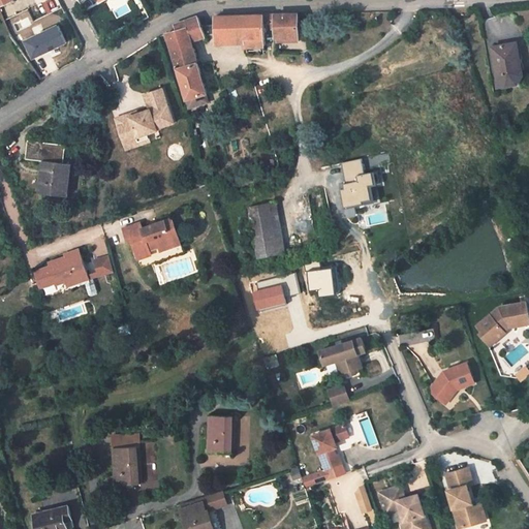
[(265,24),(275,24),(275,14),(263,16),(265,24)]
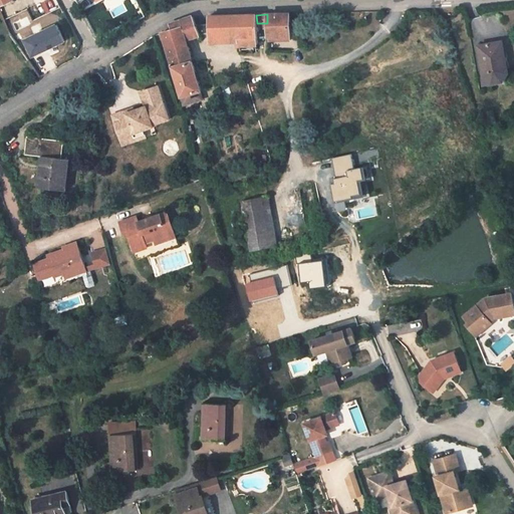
[(267,23),(268,37),(278,36),(290,36),(289,14),(277,14),(267,14),(267,23)]
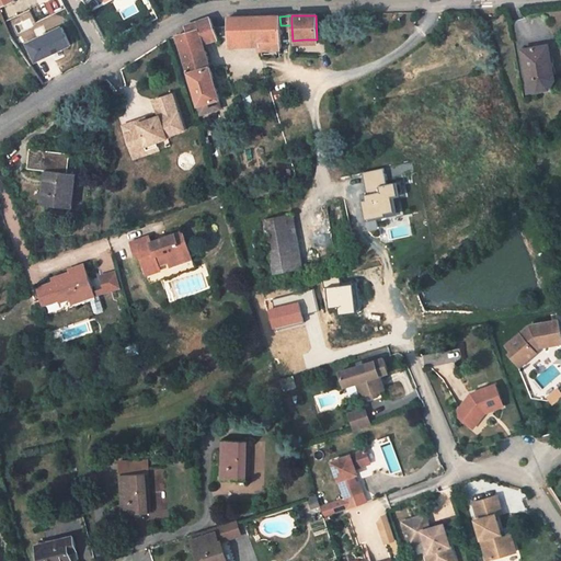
[(228,43),(259,42),(281,41),(281,25),(279,16),(227,18),(228,43)]
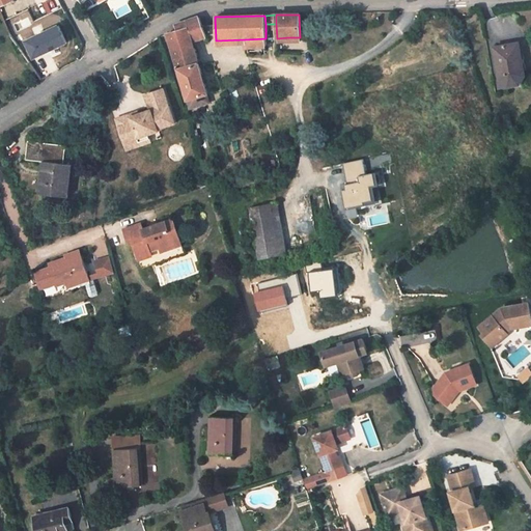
[(188,28),(192,42),(205,38),(198,17),(175,26),(177,31),(188,28)]
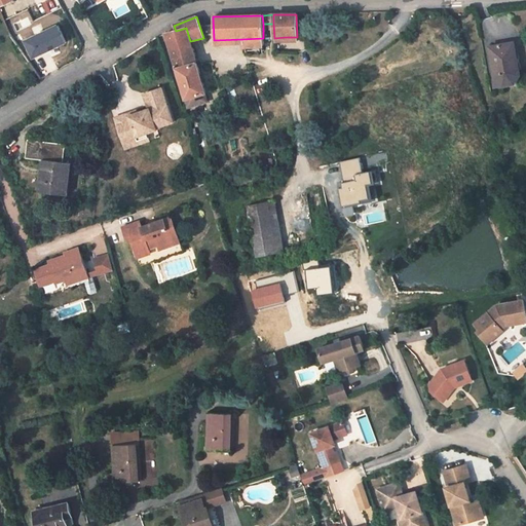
[(189,108),(208,102),(204,94),(207,94),(197,63),(192,65),(190,54),(186,43),(190,41),(186,28),(176,31),(166,34),(189,108)]
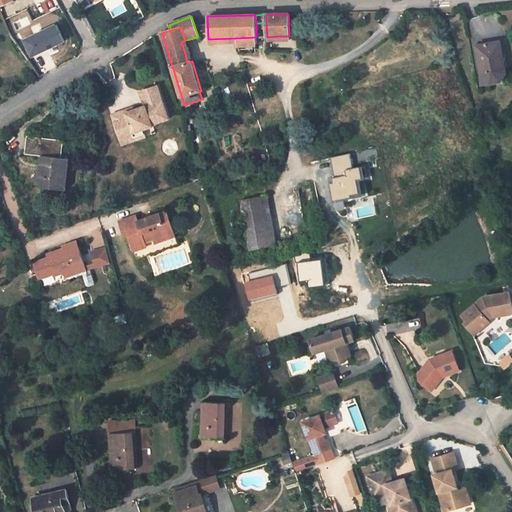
[(34,53),(18,31),(10,36),(26,58),(34,53)]
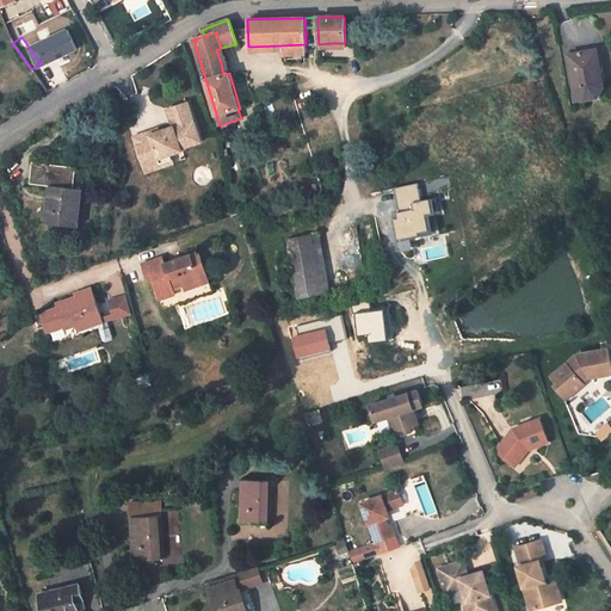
[(283,55),(307,55),(306,44),(282,45),(283,55)]
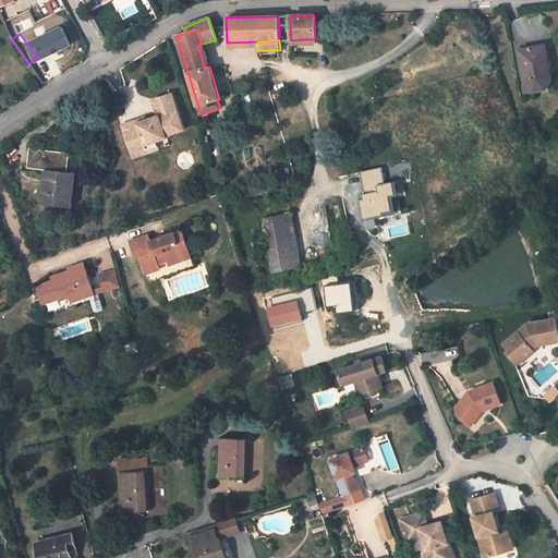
[(547,57),(546,45),(521,49),(526,79),(548,74),(545,57),(547,57)]
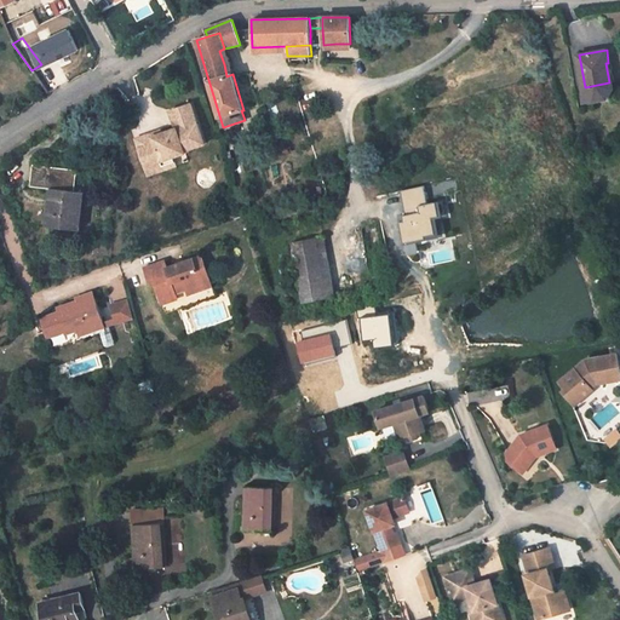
[(205,142),(190,103),(170,110),(176,127),(153,136),(154,142),(139,148),(149,174),(165,168),(161,160),(185,151),(184,149),(205,142)]
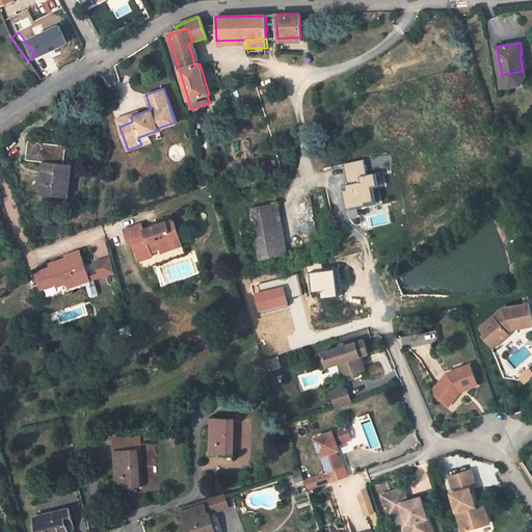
[(512,109),(506,111),(510,124),(516,123),(512,109)]
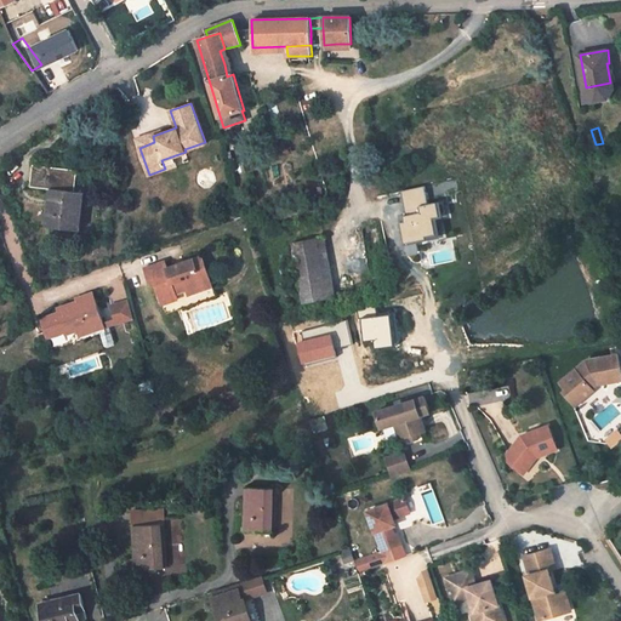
[(136,138),(140,148),(154,142),(153,136),(161,132),(161,130),(136,138)]
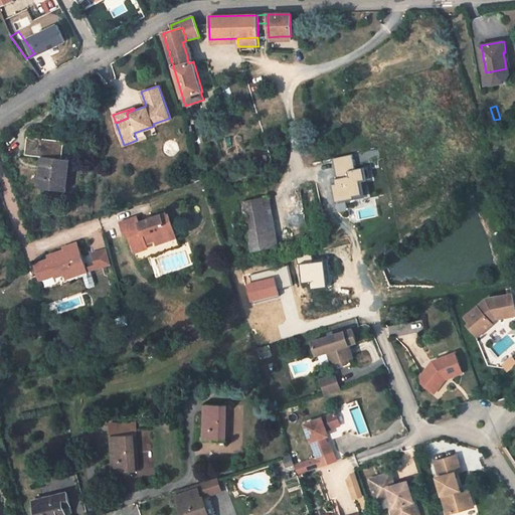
[(490,108),(483,110),(486,122),(494,120),(490,108)]
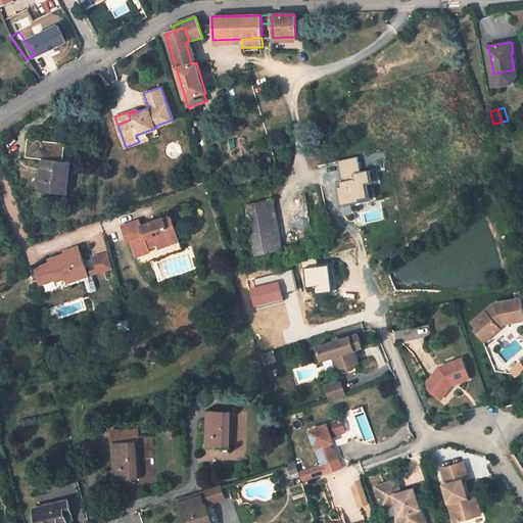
[(65,152),(65,143),(29,139),(27,157),(45,159),(42,188),(53,189),(65,191),(69,162),(64,161),(56,160),(57,151),(65,152)]
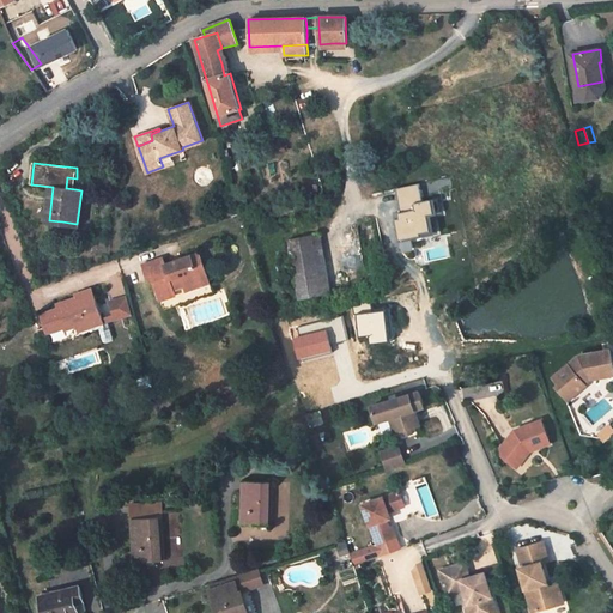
[(76,189),(77,178),(67,177),(66,188),(76,189)]
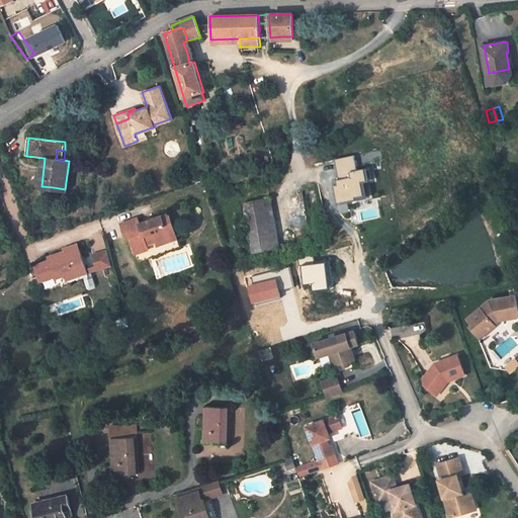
[(236,181),(234,174),(226,176),(228,183),(236,181)]
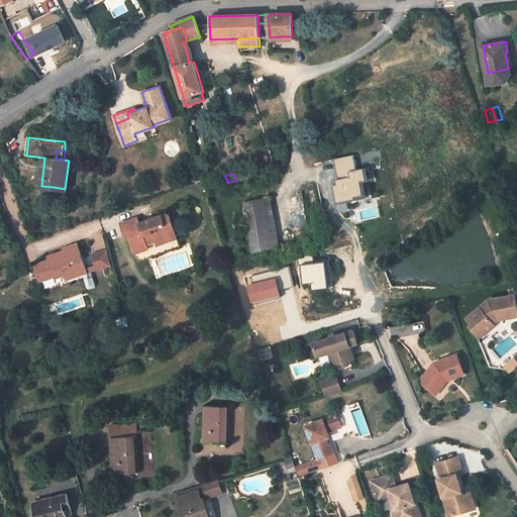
[(281,246),(271,196),(244,202),(253,252),(281,246)]
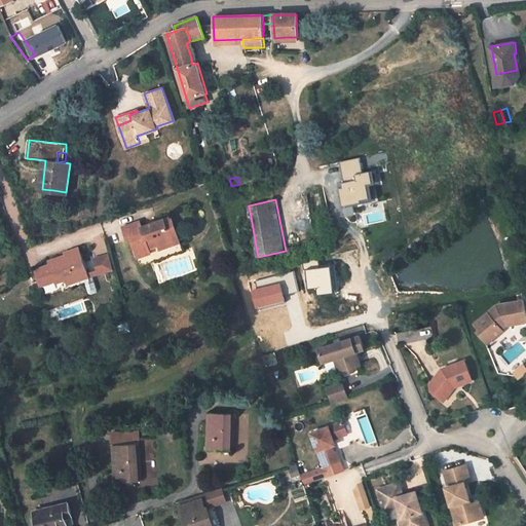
[(183,251),(171,217),(142,227),(140,221),(123,227),(127,238),(130,237),(142,265),(183,251)]
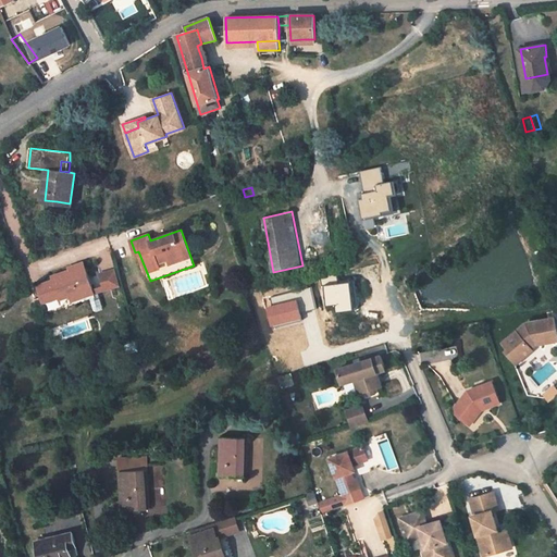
[(94,295),(84,263),(69,269),(70,271),(52,277),(53,281),(38,286),(41,296),(58,291),(60,298),(61,300),(70,297),(81,294),(82,298),(94,295)]
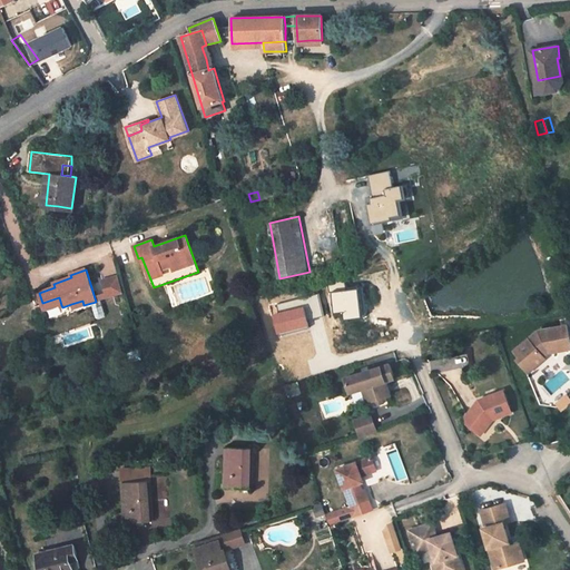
[(119,274),(102,278),(107,294),(123,291),(119,274)]
